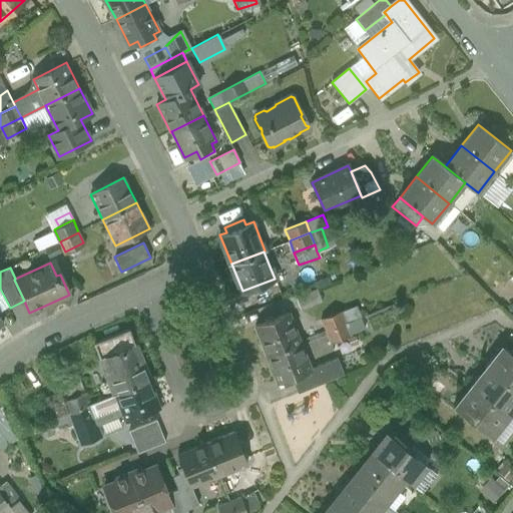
[(317,289),(296,297),(301,308),(321,300),(317,289)]
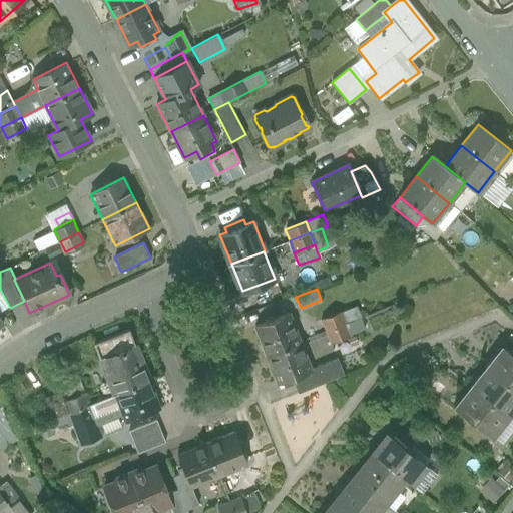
[(342,311),(322,319),(326,331),(347,323),(346,322),(342,311)]
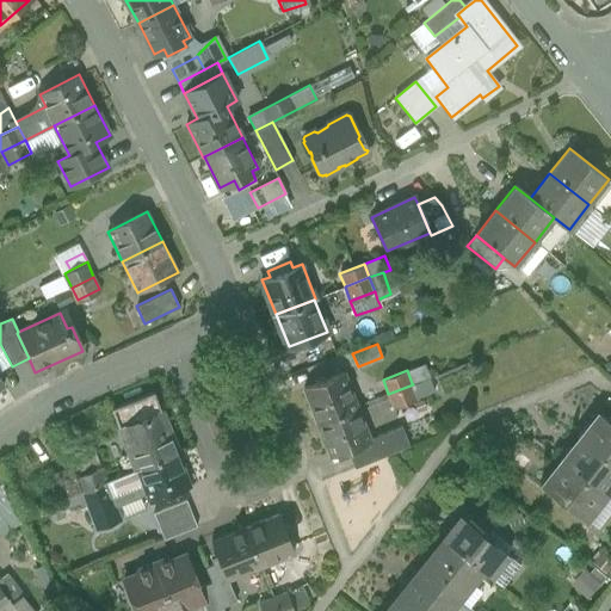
[(343,371),(306,387),(319,421),(357,407),(343,371)]
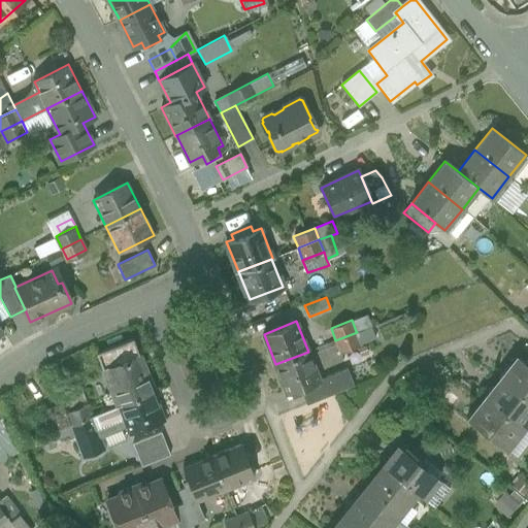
[(371,326),(356,331),(357,332),(361,342),(375,337),(371,326)]
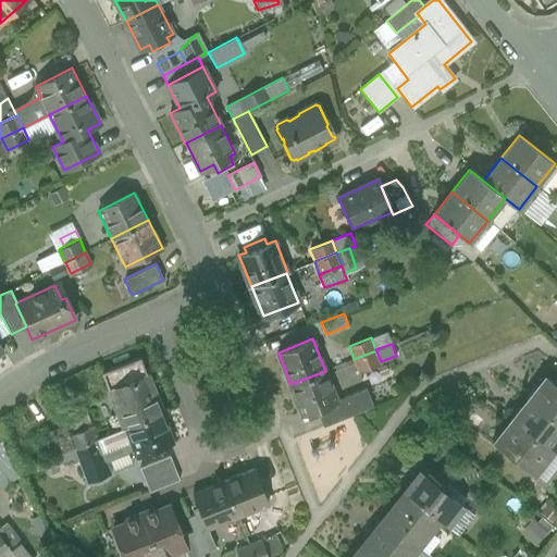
[(376,350),(354,359),(359,372),(381,362),(381,361),(376,350)]
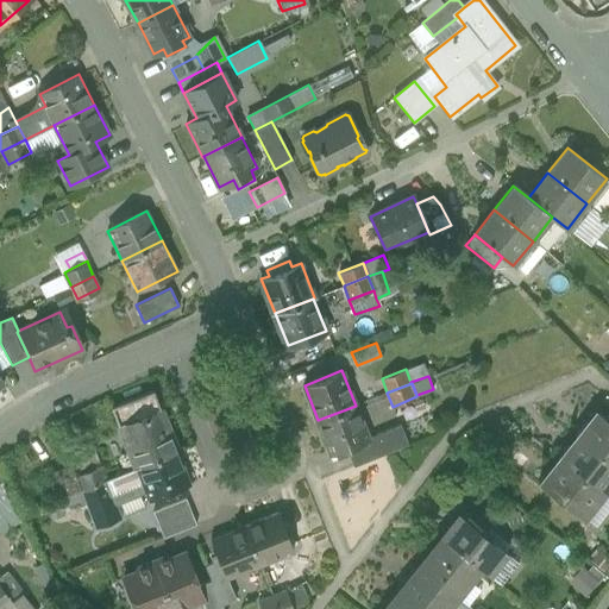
[(177,451),(152,390),(111,407),(123,438),(123,437),(135,468),(136,469),(177,451)]
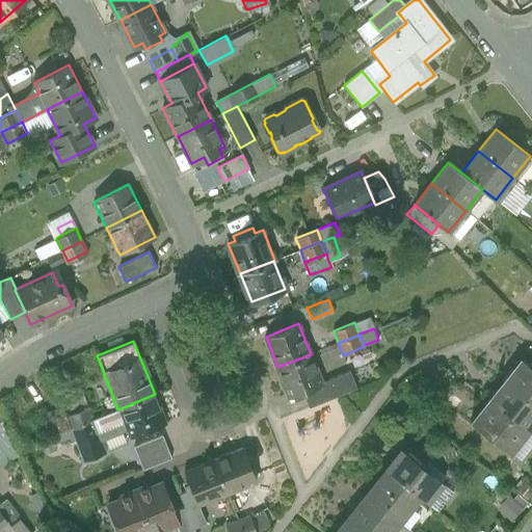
[(311,354),(277,367),(289,396),(293,395),(295,400),(306,396),(303,391),(322,383),(322,382),(311,354)]
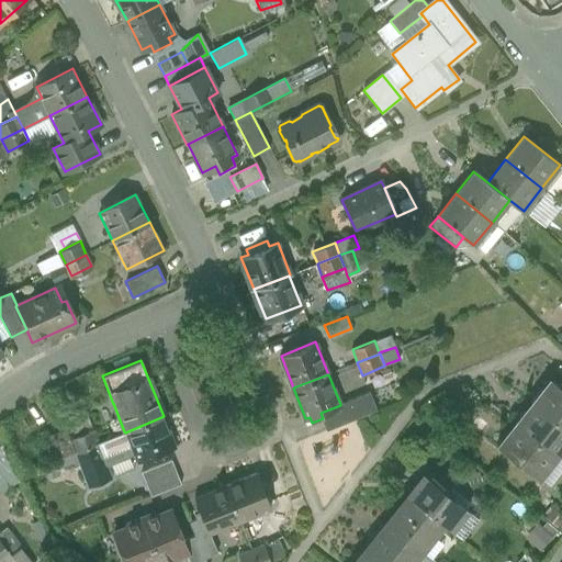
[(561,389),(558,386),(548,379),(531,401),(561,425),(561,389)]
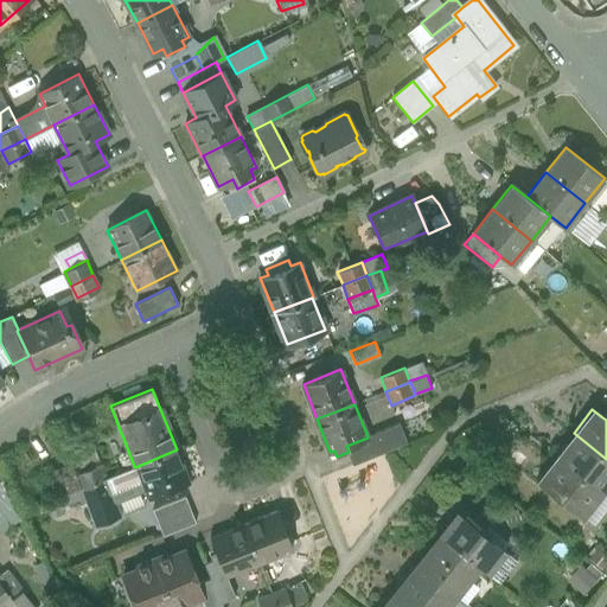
[(400,423),(368,436),(368,438),(346,446),(349,452),(353,465),(408,442),(400,423)]
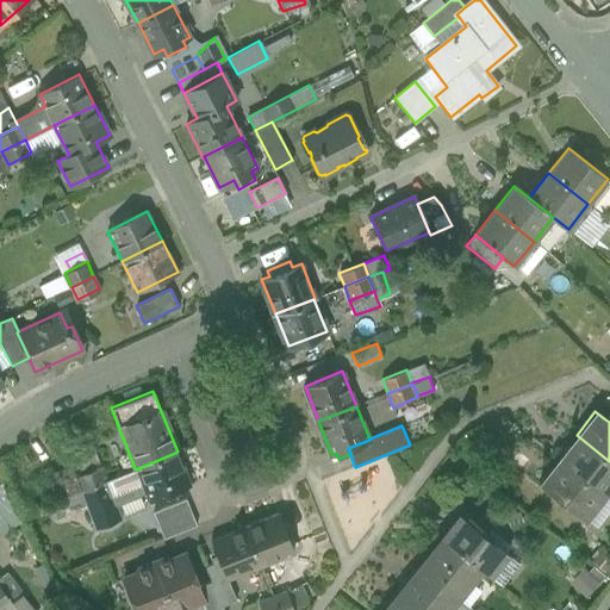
[(609,485),(609,461),(577,435),(558,459),(603,495),(609,485)]
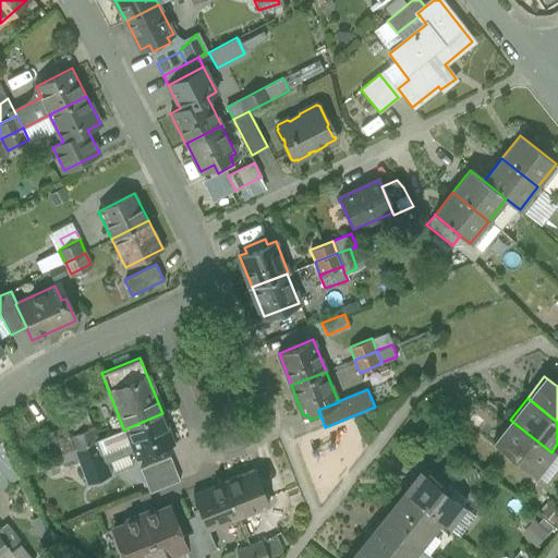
[(162,413),(124,429),(123,428),(97,439),(106,461),(132,451),(135,459),(149,452),(152,459),(162,455),(160,448),(174,443),(162,413)]
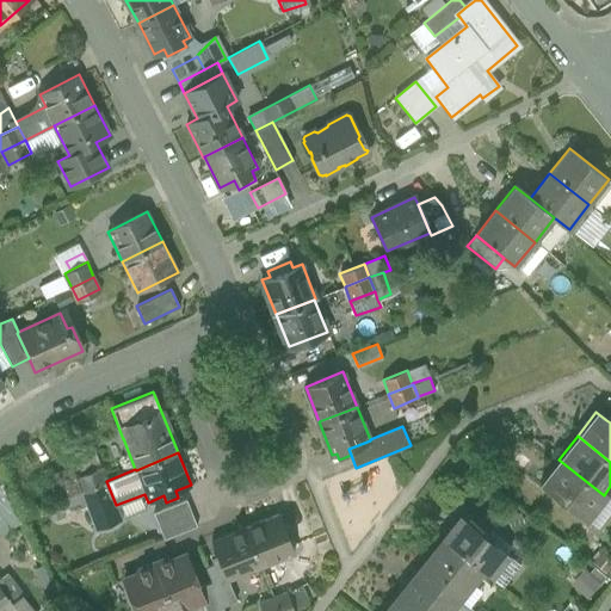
[(96,454),(71,463),(72,466),(76,477),(100,468),(96,454)]
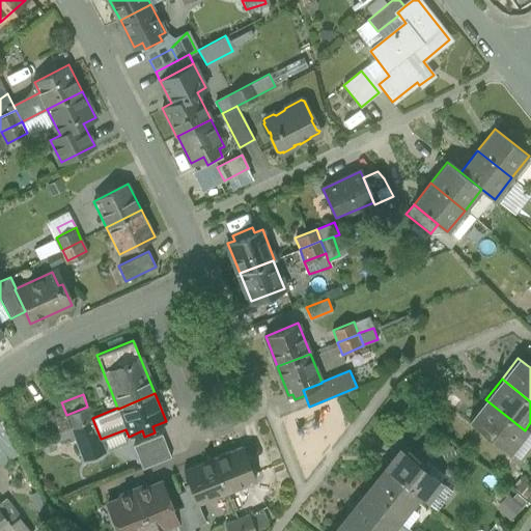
[(525,430),(485,399),(469,420),(508,451),(525,430)]
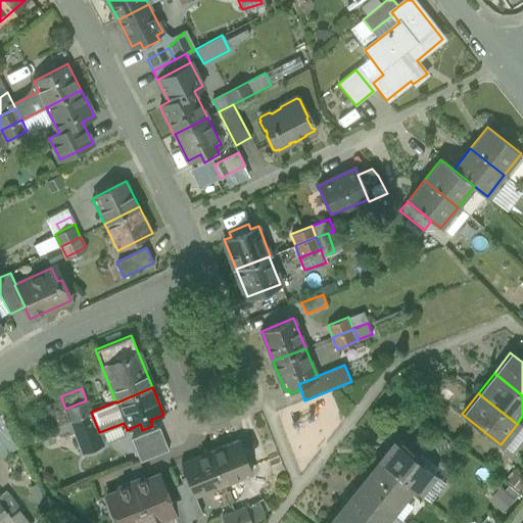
[(61,398),(44,405),(52,428),(69,421),(65,409),(61,398)]
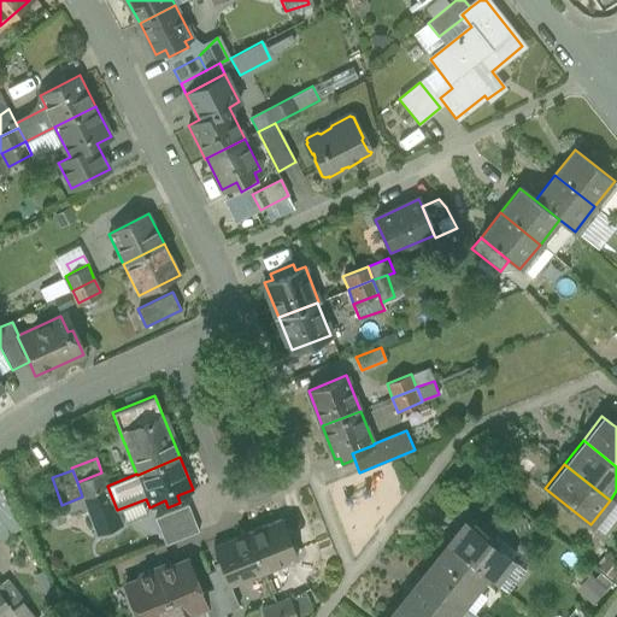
[(101,472),(77,482),(82,497),(107,486),(101,472)]
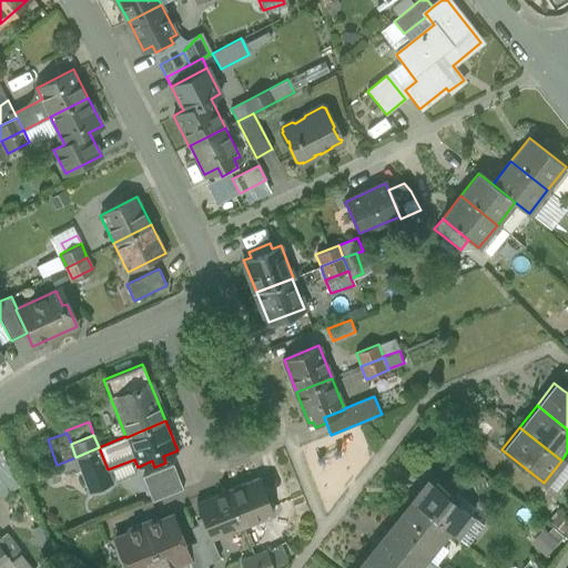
[(99,447),(75,457),(63,463),(69,476),(81,470),(89,492),(113,483),(108,469),(99,447)]
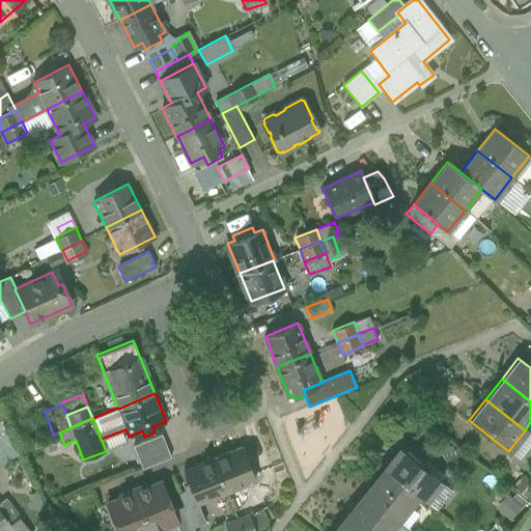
[(0,428),(0,463),(16,451),(0,428)]
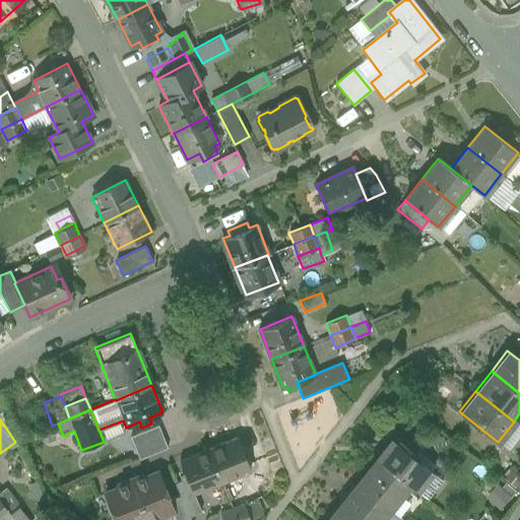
[(158,425),(130,437),(139,459),(168,448),(158,425)]
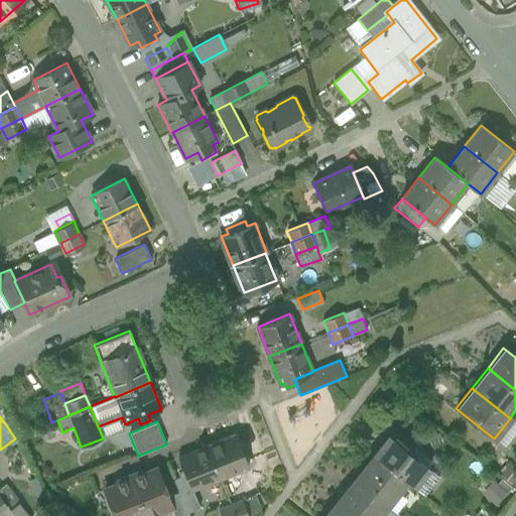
[(235,434),(207,445),(220,479),(248,468),(235,434)]
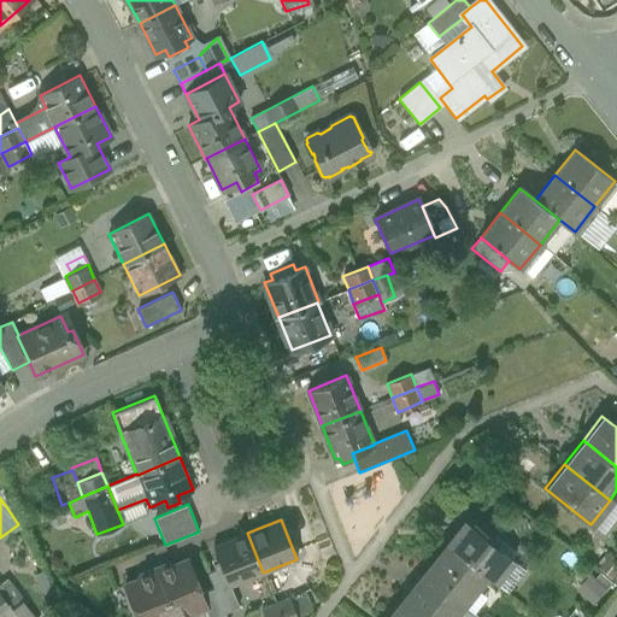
[(493,536),(475,522),(472,526),(466,522),(448,545),(486,575),(493,581),(512,557),(491,540),(493,536)]
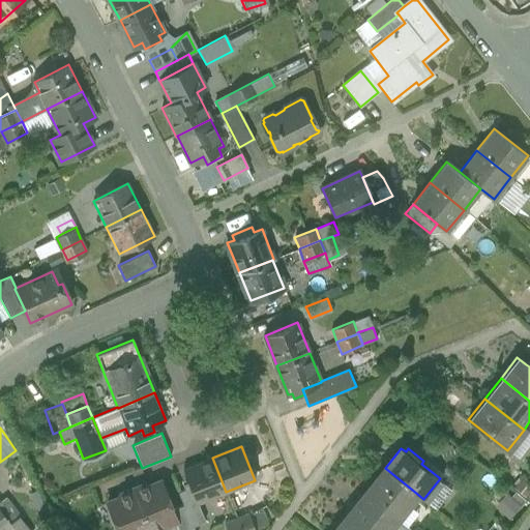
[(212,458),(183,469),(190,488),(197,503),(198,503),(226,492),(212,458)]
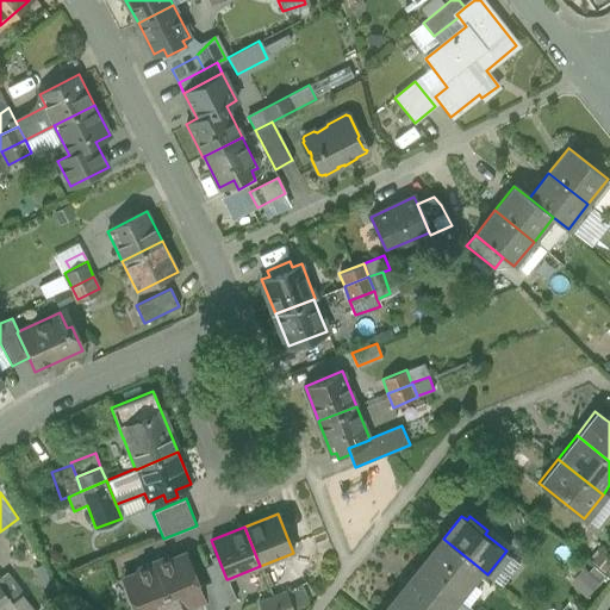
[(480,568),(443,539),(421,567),(458,596),(480,568)]
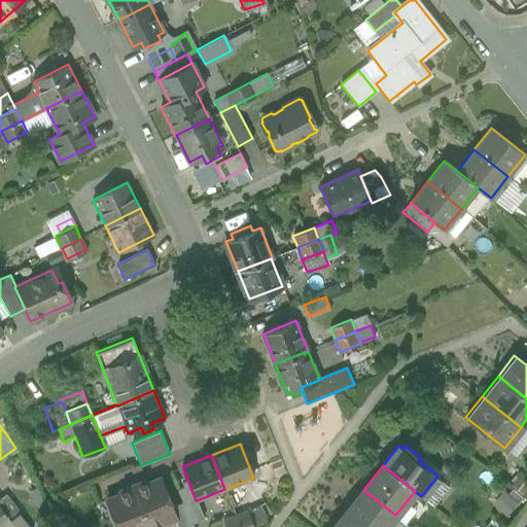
[(160,479),(140,486),(139,484),(133,487),(148,526),(153,526),(175,519),(176,518),(172,506),(160,479)]
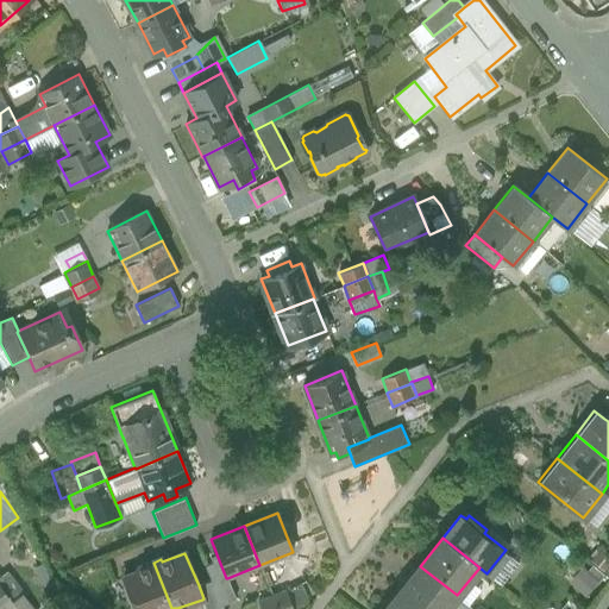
[(226,578),(219,560),(205,565),(211,581),(212,581),(221,606),(221,604),(236,600),(227,578),(226,578)]
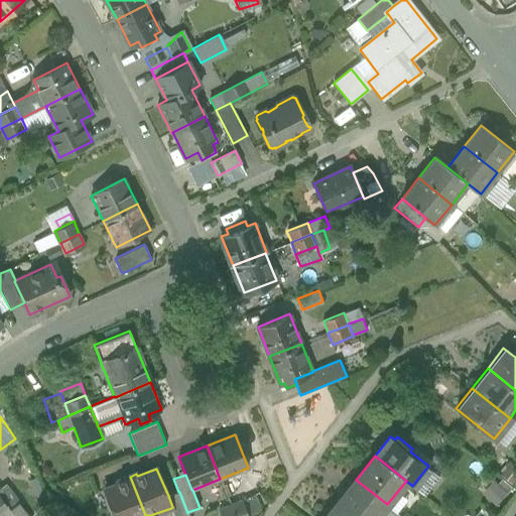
[(145,515),(130,477),(123,479),(124,481),(104,489),(115,515),(145,515)]
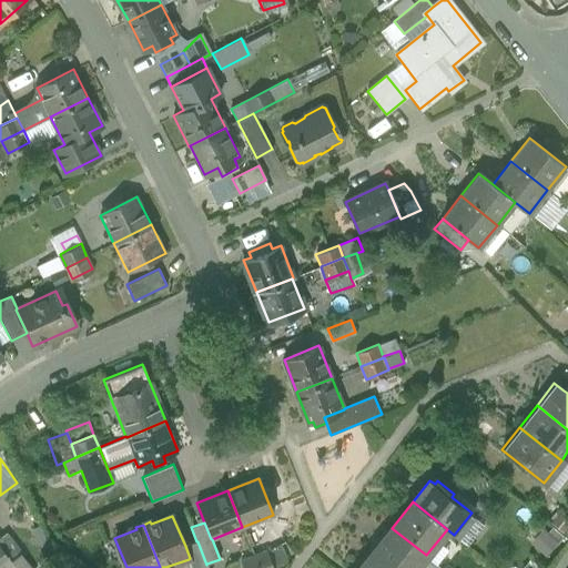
[(426,555),(392,528),(367,559),(377,567),(417,567),(427,556),(426,555)]
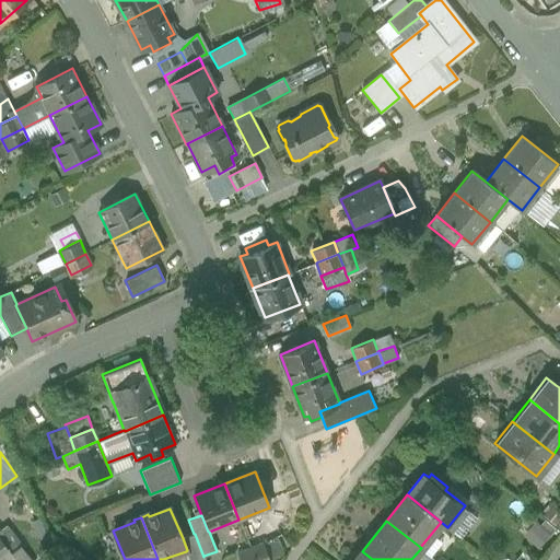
[(21,545),(7,527),(0,532),(0,536),(12,552),(21,545)]
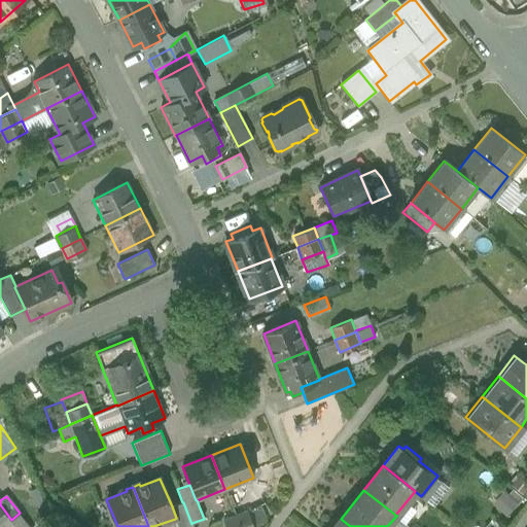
[(191,524),(183,502),(182,502),(172,506),(176,518),(175,519),(178,526),(192,526),(191,523),(191,524)]
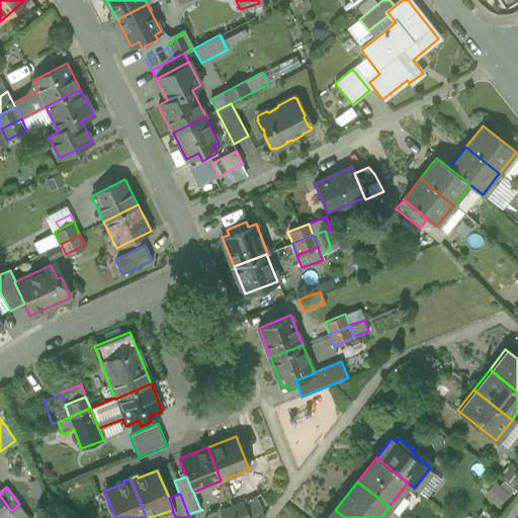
[(0,517),(1,517),(11,511),(0,496),(0,517)]
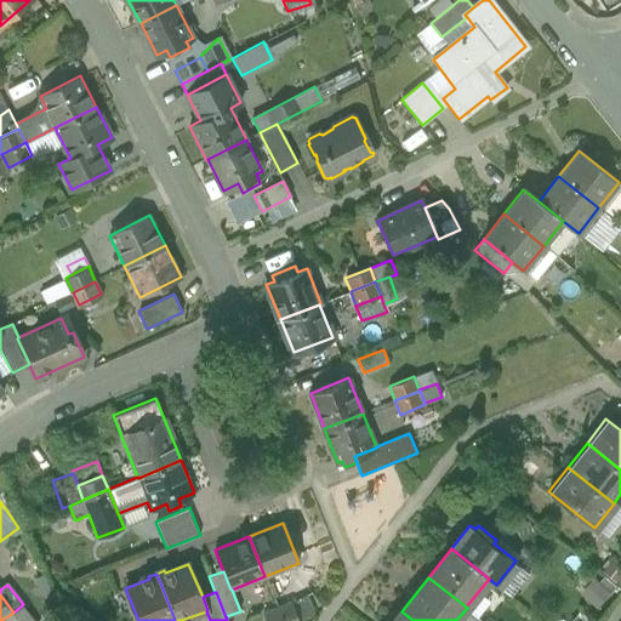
[(298,620),(291,602),(277,608),(281,620),(298,620)]
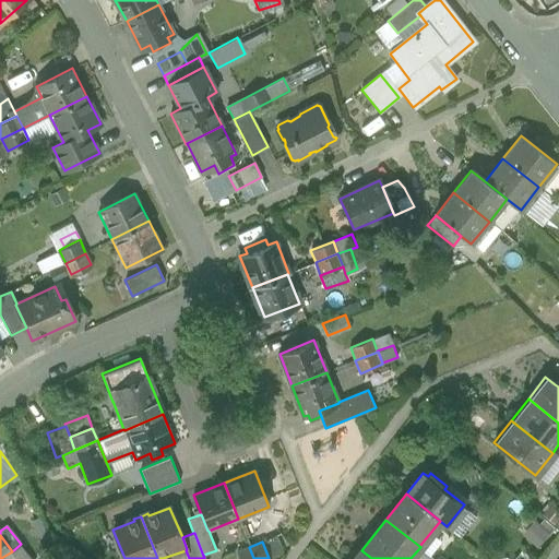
[(12,551),(1,558),(19,558),(27,552),(21,544),(12,551)]
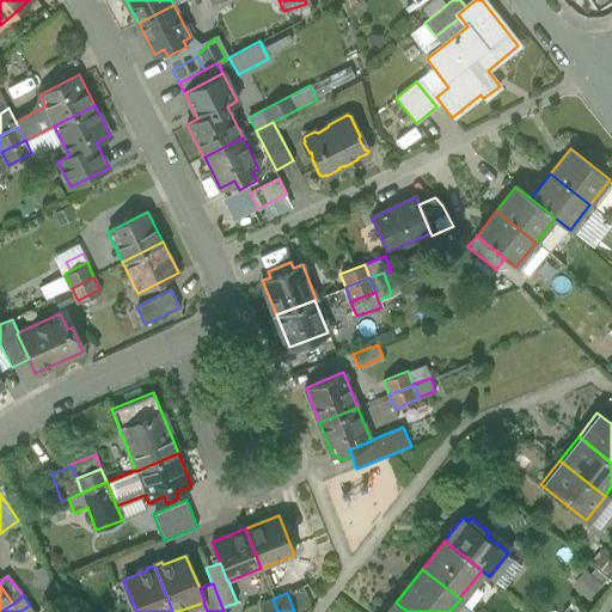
[(277,611),(273,599),(259,605),(262,611),(277,611)]
